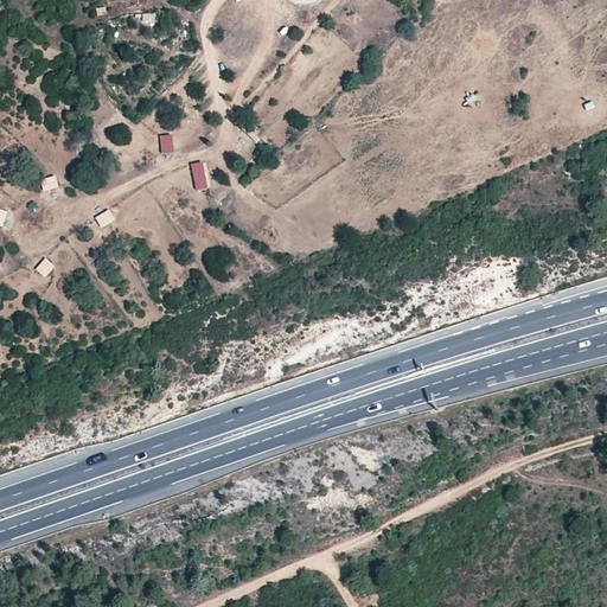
[(136,25),(155,24),(155,16),(136,16),(136,25)]
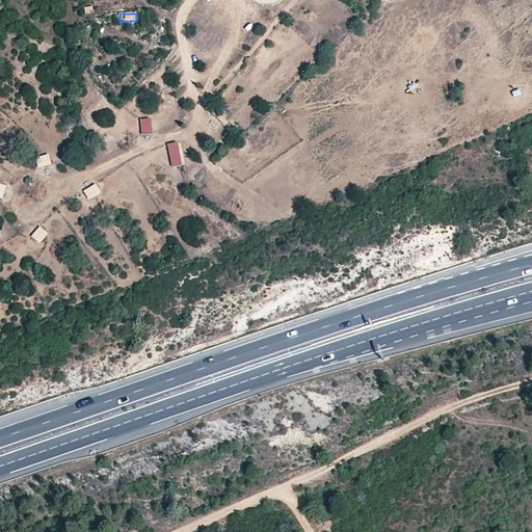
[(141,120),(143,135),(154,134),(152,118),(141,120)]
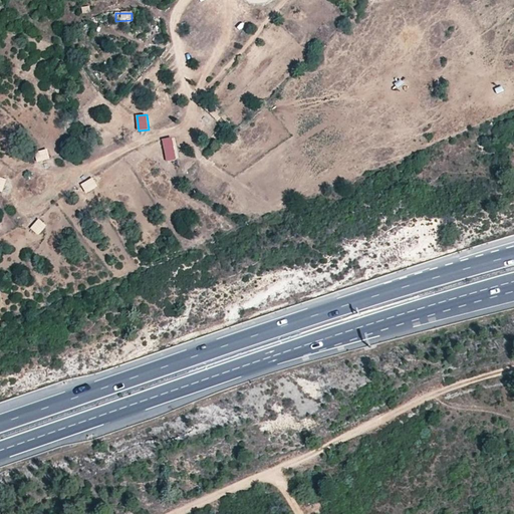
[(165,162),(177,161),(175,139),(164,139),(165,162)]
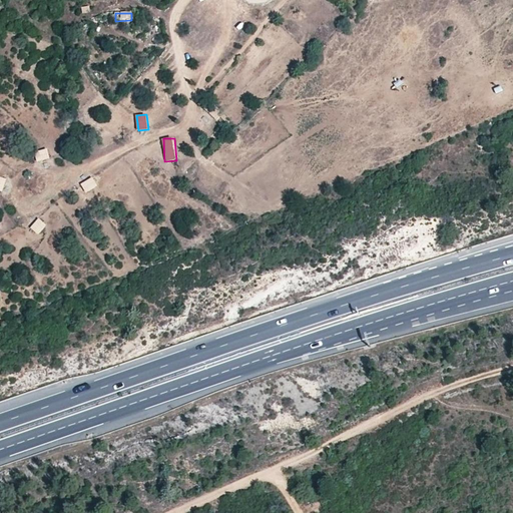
[(39,162),(51,159),(48,149),(36,152),(39,162)]
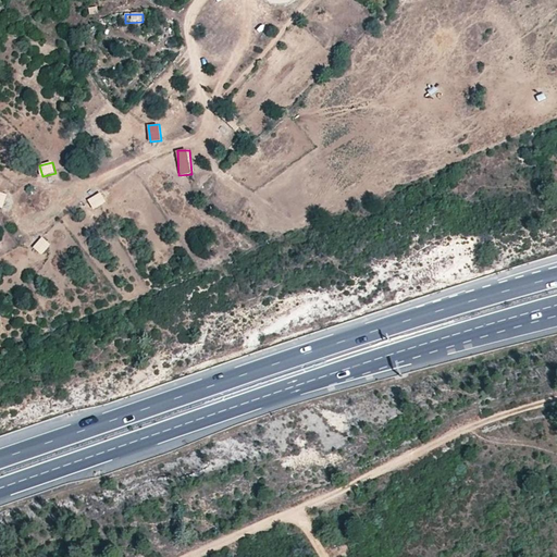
[(88,200),(95,210),(108,202),(101,193),(88,200)]
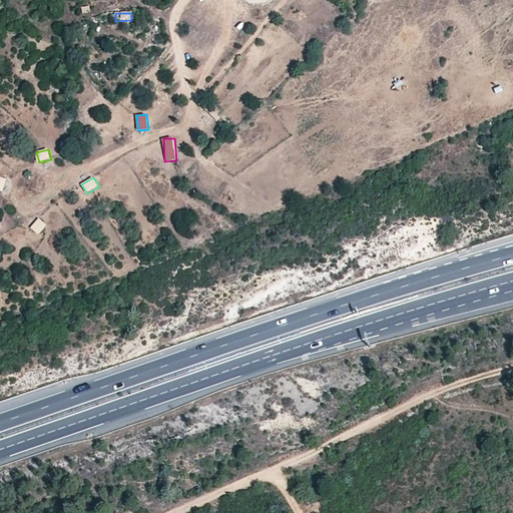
[(39,235),(47,225),(39,218),(31,228),(39,235)]
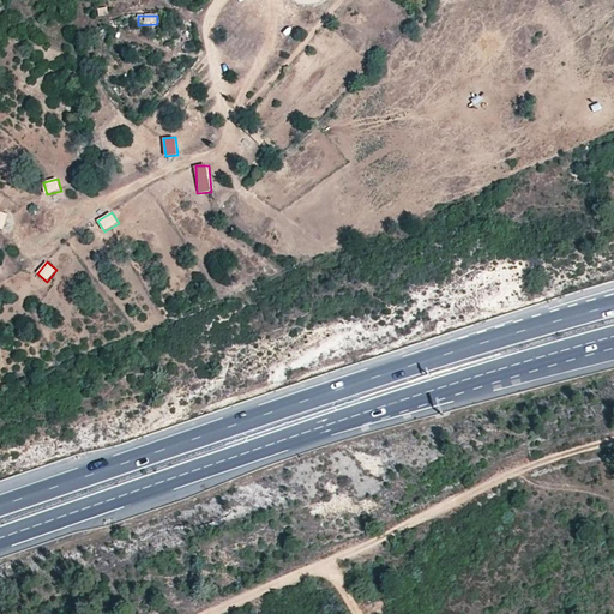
All buildings are outlined.
